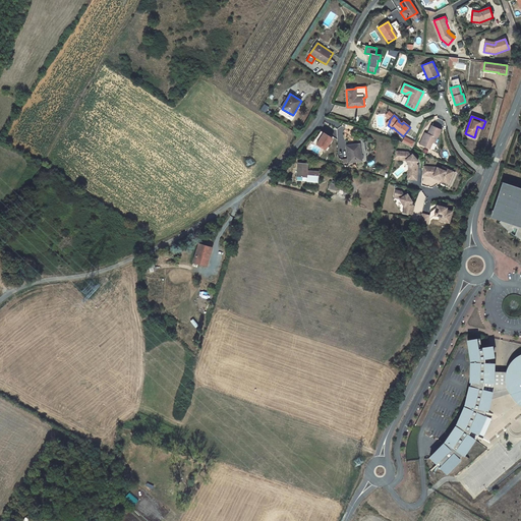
[(441,129),(431,125),(427,134),(427,135),(426,135),(424,134),(421,141),(424,142),(423,146),(429,149),(432,141),(435,137),(437,138),(441,129)]
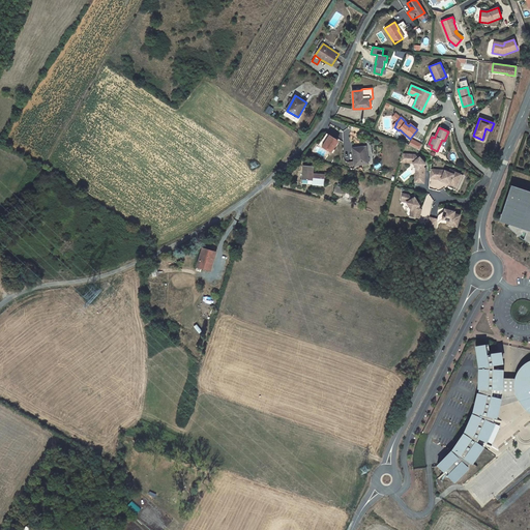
[(324,143),(322,147),(330,152),(339,141),(329,135),(324,143)]
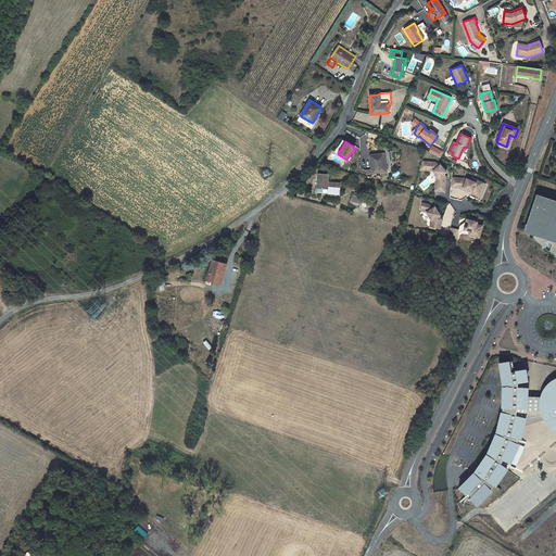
[(369,155),(371,174),(387,172),(383,153),(369,155)]
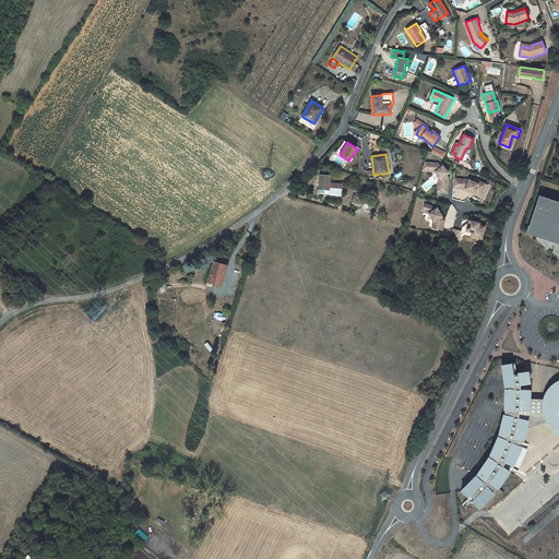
[(430,163),(425,163),(421,171),(429,171),(435,171),(435,170),(429,170),(430,163)]
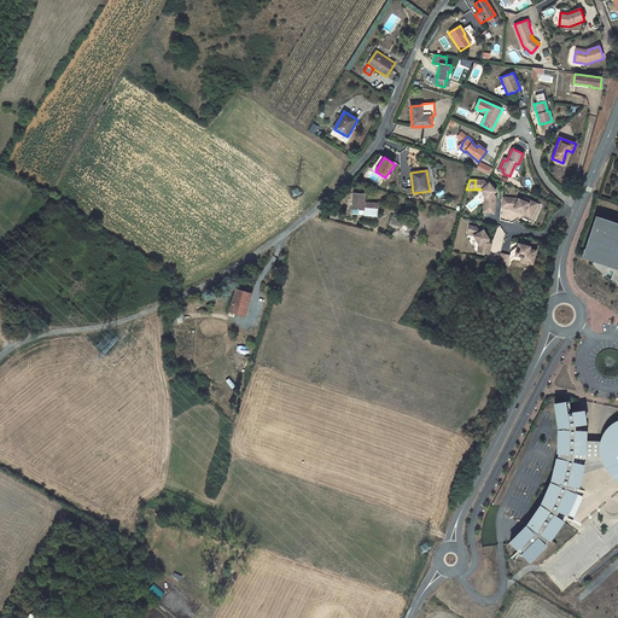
[(484,180),(476,180),(474,188),(481,188),(481,190),(488,198),(484,200),(483,213),(494,214),(495,196),(494,193),(496,191),(489,184),(488,185),(484,180)]
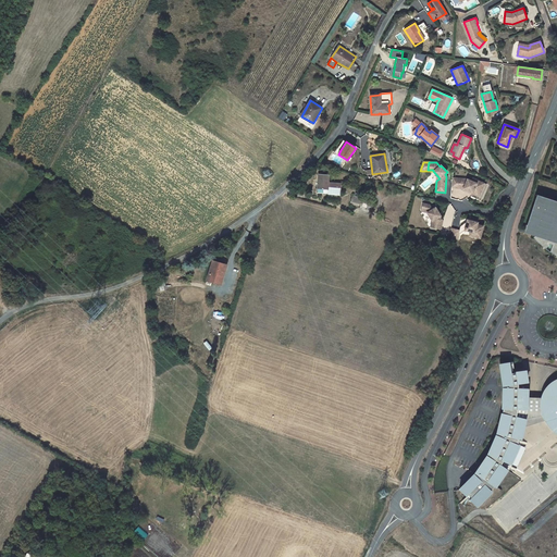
[(329,195),(341,195),(341,184),(329,183),(329,175),(319,174),(319,181),(318,188),(318,193),(327,194),(329,195)]
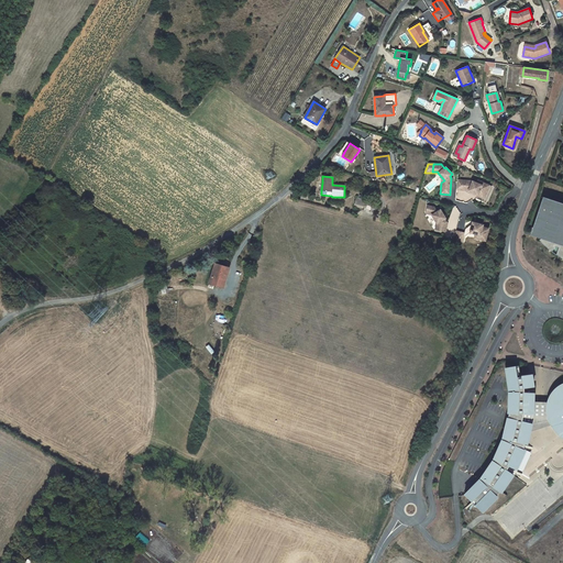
[(472,180),(457,179),(456,189),(465,189),(465,190),(468,190),(477,195),(476,198),(483,201),(489,185),(483,183),(482,185),(477,183),(472,180)]
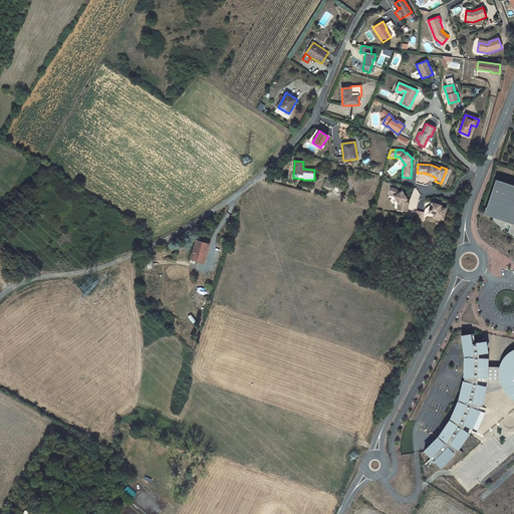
[(449,170),(447,169),(441,184),(443,185),(449,170)]
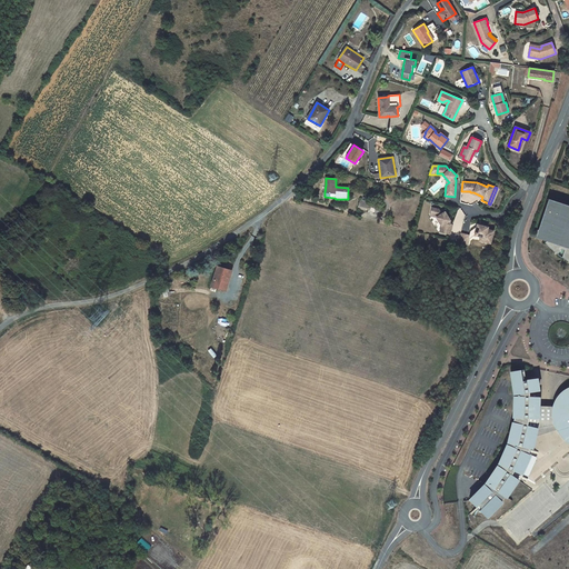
[(358,208),(367,210),(368,207),(371,208),(370,211),(375,212),(375,213),(379,215),(382,206),(378,205),(378,206),(360,200),(358,208)]
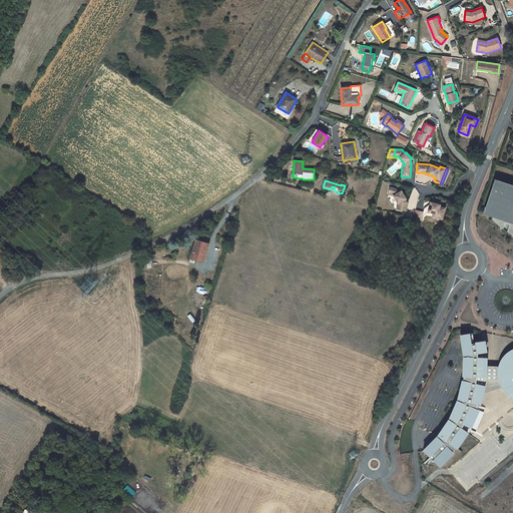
[(512,186),(496,181),(494,187),(493,186),(486,206),(487,207),(486,212),(497,216),(496,218),(493,217),(492,218),(494,220),(495,222),(498,224),(499,225),(500,227),(503,229),(506,224),(509,225),(507,232),(509,233),(512,235),(512,186)]
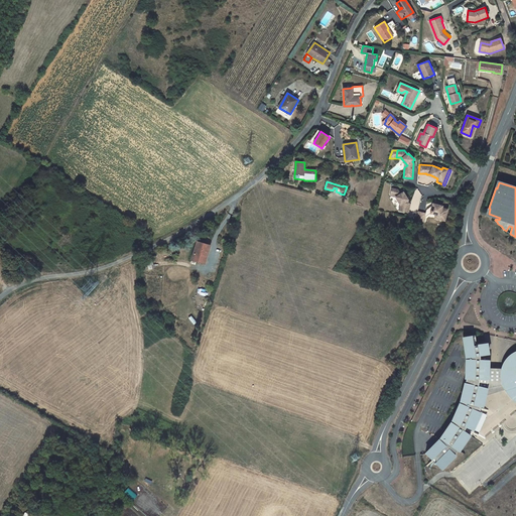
[(392,188),(391,195),(396,196),(395,197),(400,205),(399,210),(408,212),(409,204),(407,201),(408,200),(403,191),(400,194),(398,189),(392,188)]
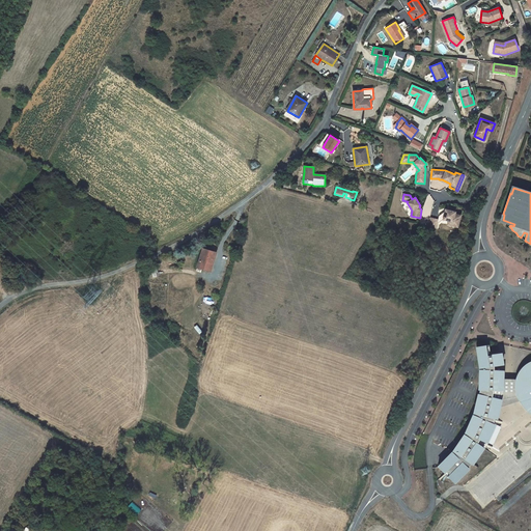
[(452,222),(451,225),(457,227),(460,216),(454,214),(455,212),(445,210),(444,214),(443,219),(449,221),(452,222)]
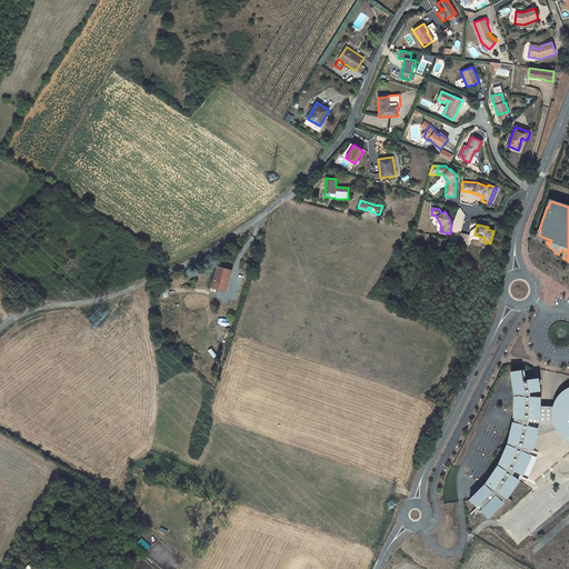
[(469,235),(461,232),(458,242),(468,246),(469,239),(475,235),(476,229),(475,229),(471,230),(469,235)]
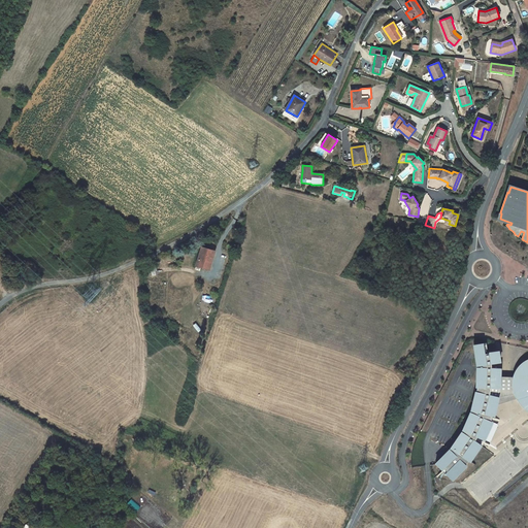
[(199,265),(208,268),(210,261),(215,262),(218,250),(204,246),(199,265)]
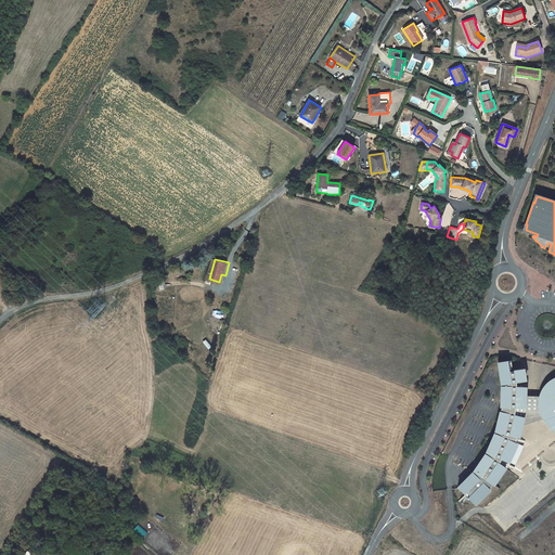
[(508,365),(500,366),(503,384),(505,384),(506,386),(503,386),(502,407),(501,412),(497,431),(498,433),(497,435),(495,434),(488,452),(488,453),(487,455),(486,455),(475,472),(476,473),(475,474),(474,473),(459,488),(465,494),(466,492),(469,495),(468,498),(475,504),(490,489),(489,489),(493,485),(504,467),(499,464),(502,459),(507,462),(516,442),(518,437),(514,436),(517,426),(521,424),(523,424),(543,417),(544,418),(554,415),(554,379),(554,381),(553,382),(551,381),(550,382),(549,384),(547,385),(547,386),(546,387),(546,389),(543,387),(543,389),(542,390),(541,392),(540,394),(540,395),(540,396),(539,398),(525,398),(525,395),(524,395),(524,394),(525,394),(525,387),(516,386),(516,382),(525,381),(523,370),(510,372),(508,365)]
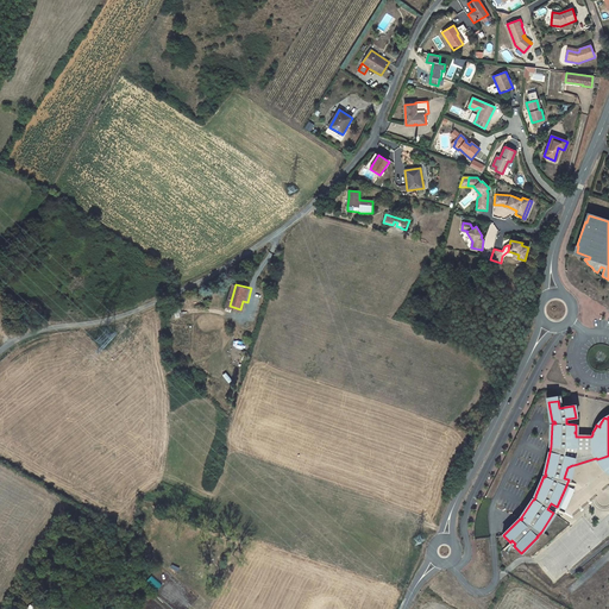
[(608,456),(597,459),(598,462),(601,465),(603,468),(607,471),(608,473),(608,456)]
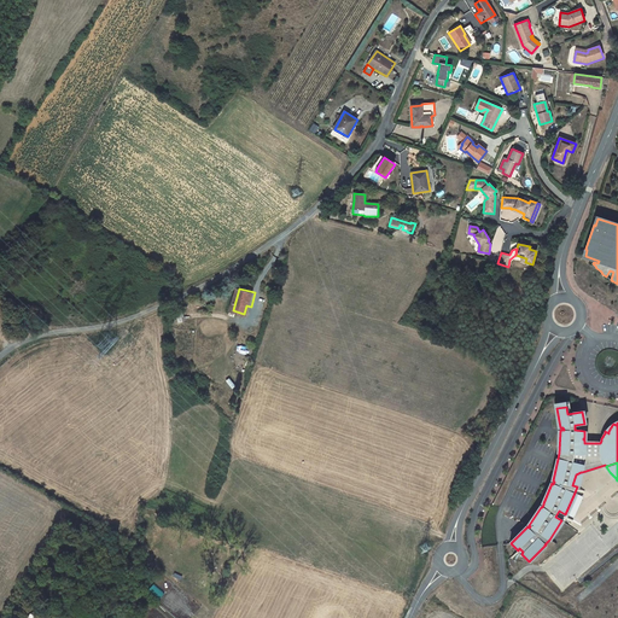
[(161,599),(165,593),(155,583),(150,589),(161,599)]
